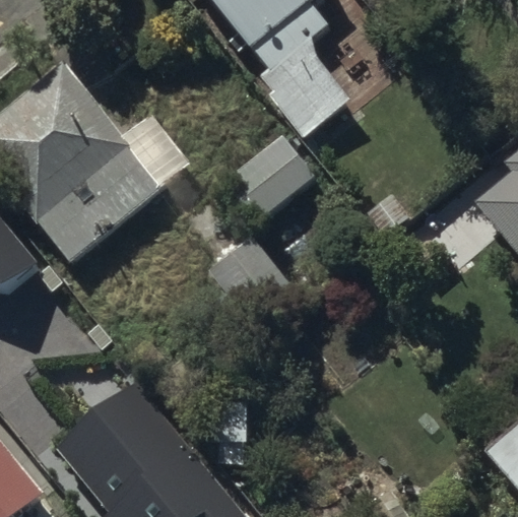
[(211,0),(270,72),(263,78),(308,133),(349,99),(306,45),(330,24),(310,0),(211,0)]
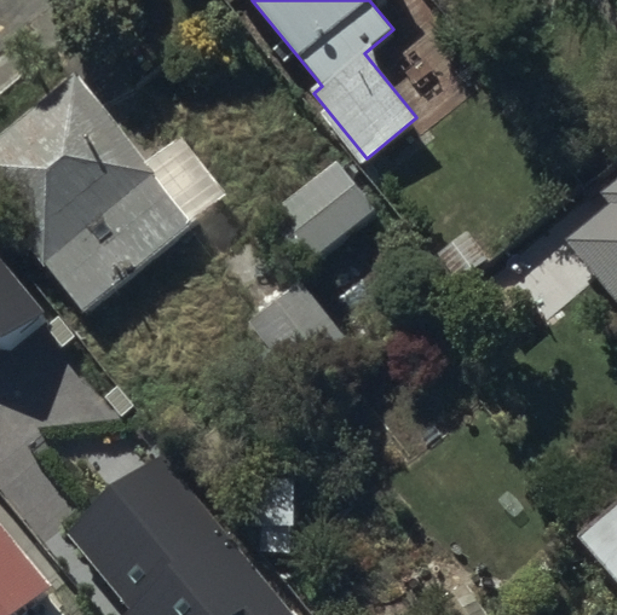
[(148,158),(76,69),(0,133),(0,213),(85,314),(229,193),(182,133),(148,158)]
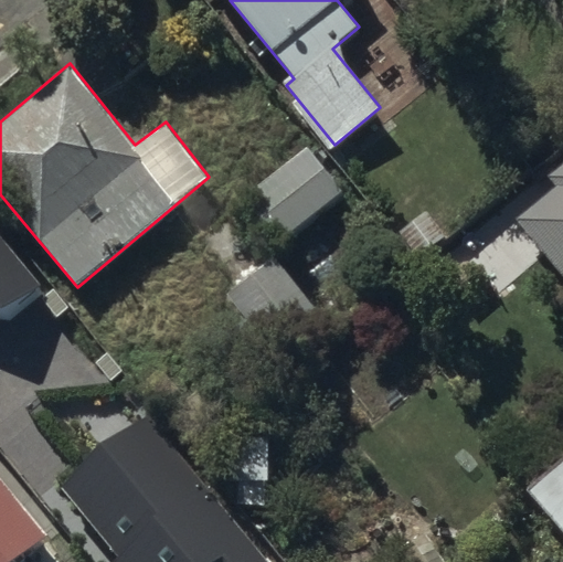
[(301,150),(241,195),(279,246),(340,201),(301,150)]
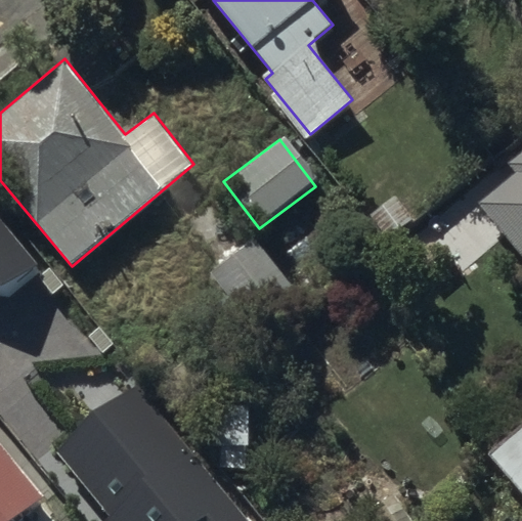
[(476,203),(521,257),(521,149),(506,164),(513,172),(476,203)]
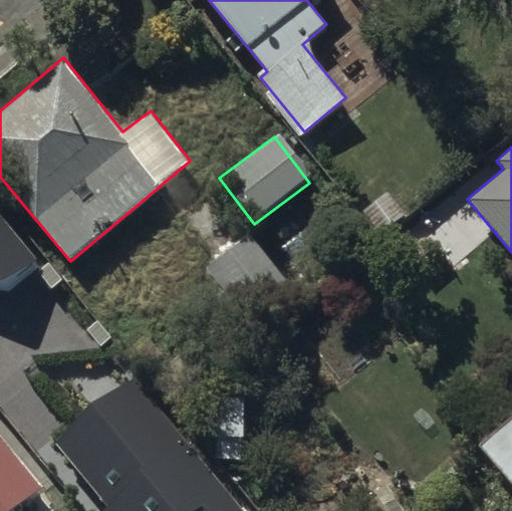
[(246,234),(203,268),(222,292),(205,305),(227,333),(287,287),(246,234)]
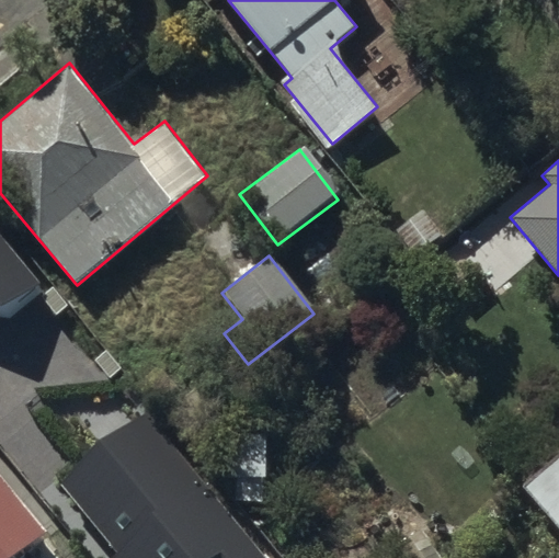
[(558,454),(523,484),(558,528),(558,454)]
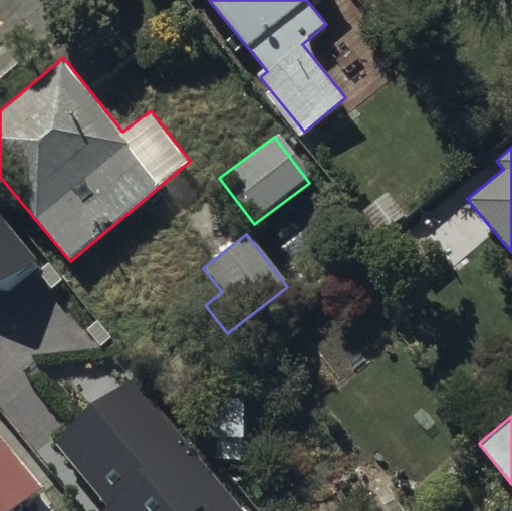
[(10,510),(42,485),(0,433),(0,510),(10,510)]
